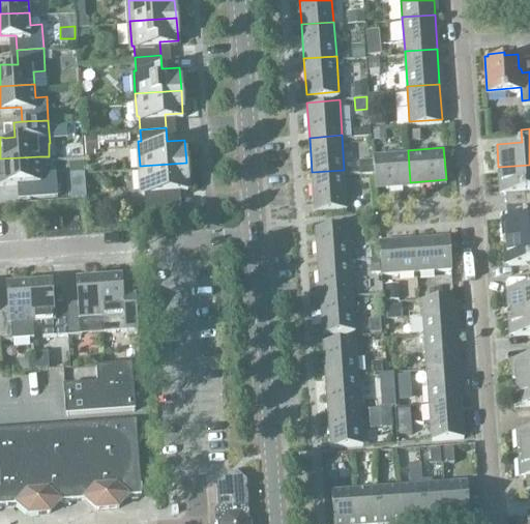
[(410,182),(408,150),(373,152),(375,184),(410,182)]
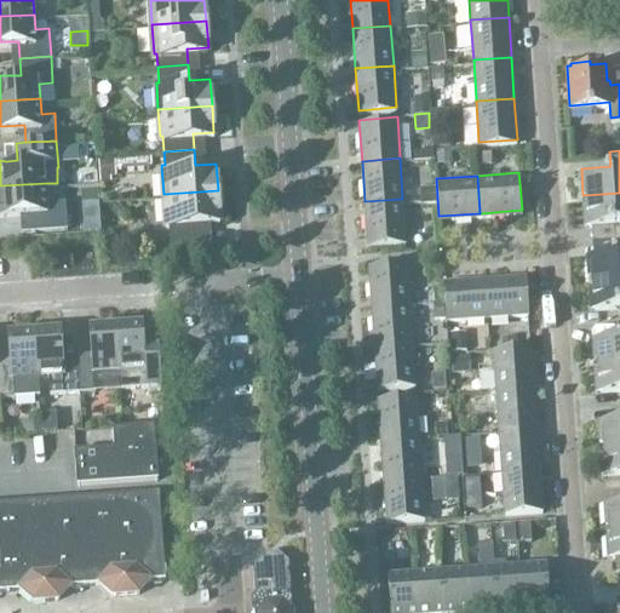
[(46,183),(0,185),(0,211),(30,210),(32,227),(67,224),(65,196),(47,198),(46,183)]
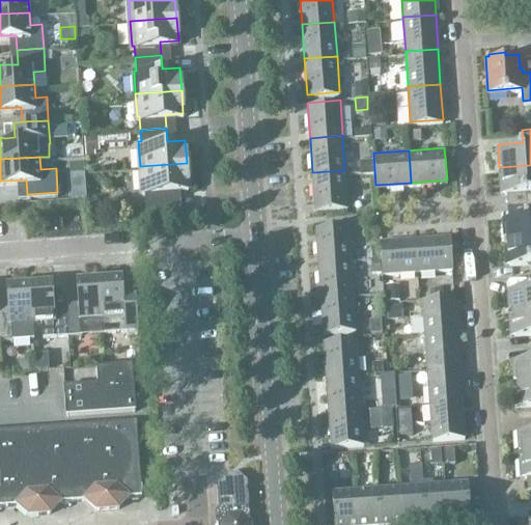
[(187,163),(140,166),(142,189),(144,189),(145,209),(172,206),(170,187),(188,186),(187,163)]
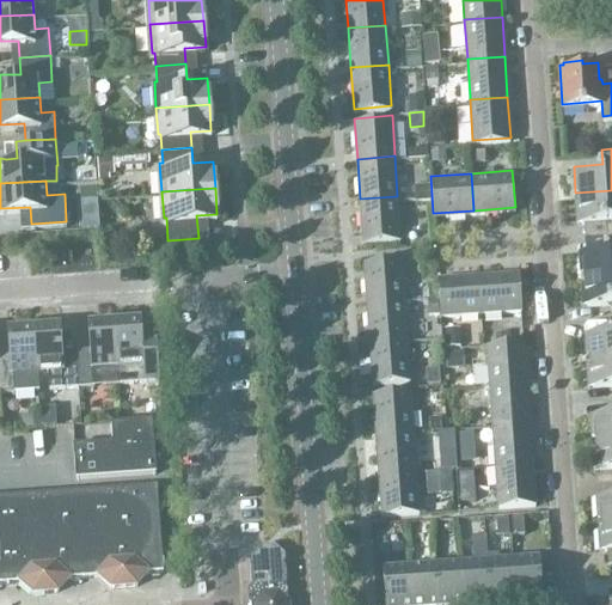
[(611,190),(575,193),(577,220),(606,218),(607,232),(611,231),(611,190)]
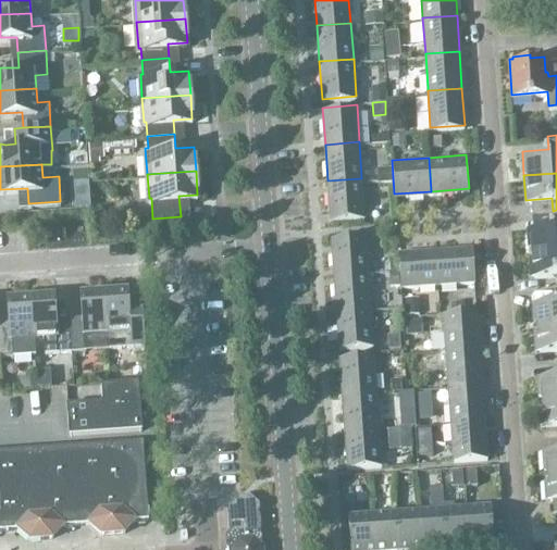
[(361,178),(327,180),(331,217),(364,215),(361,178)]
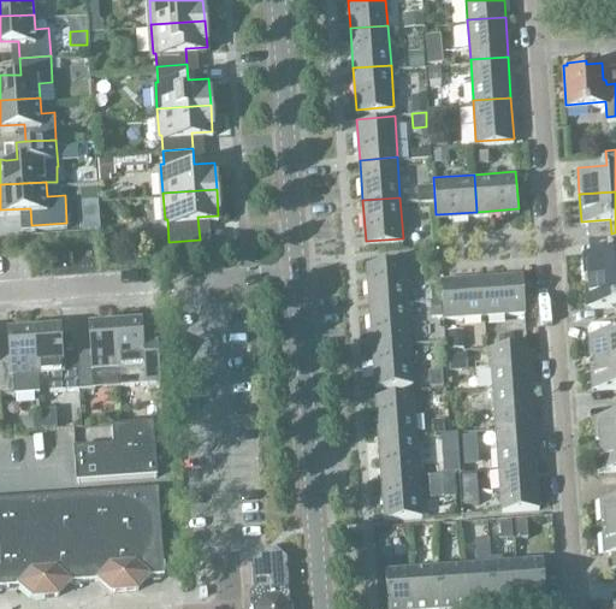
[(100,213),(83,214),(84,225),(100,225),(100,213)]
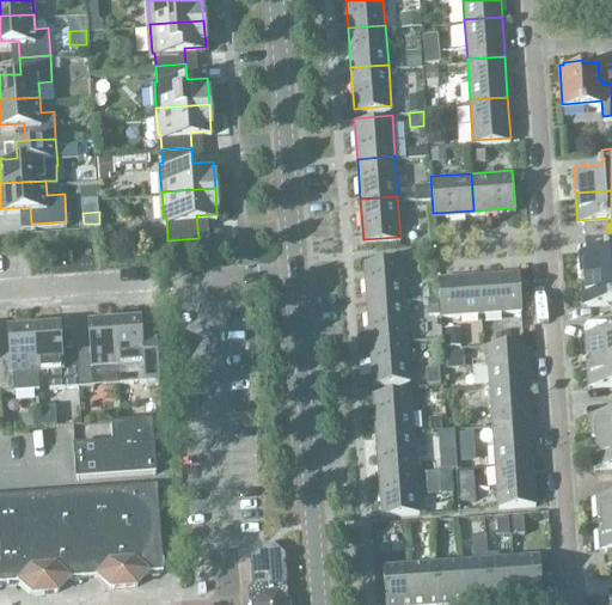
[(611,272),(611,231),(607,232),(609,246),(580,248),(581,275),(611,272)]
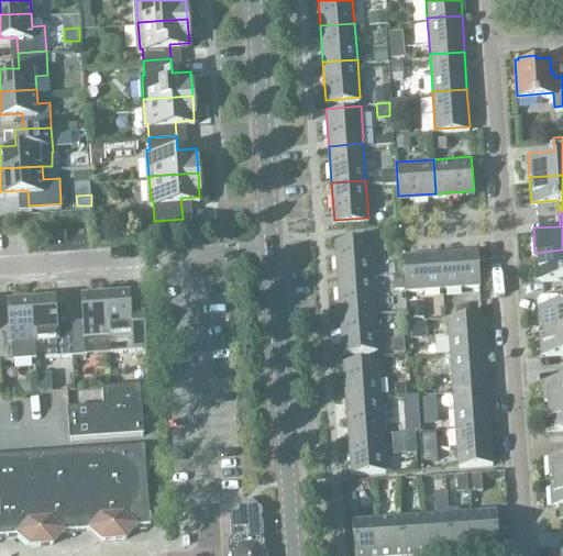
[(335,237),(338,275),(372,273),(370,235),(335,237)]
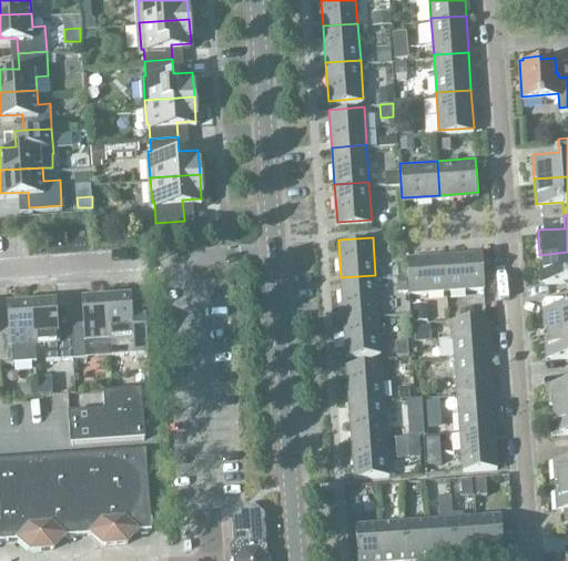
[(482,250),(444,253),(446,287),(485,285),(482,250)]
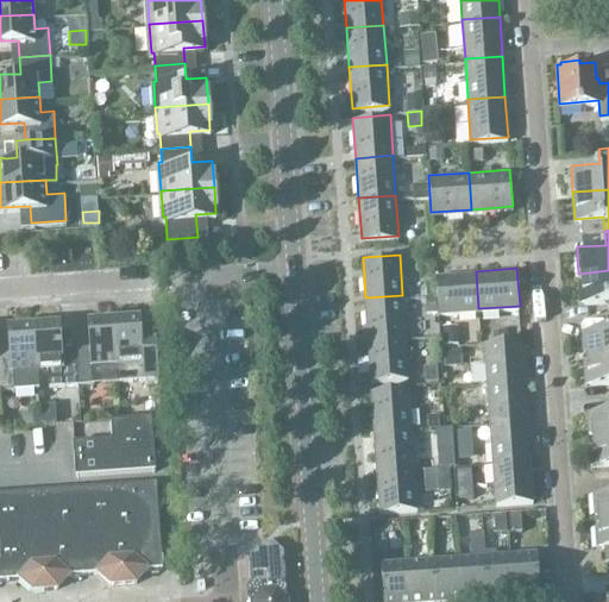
[(608,270),(578,274),(581,300),(608,298),(608,270)]
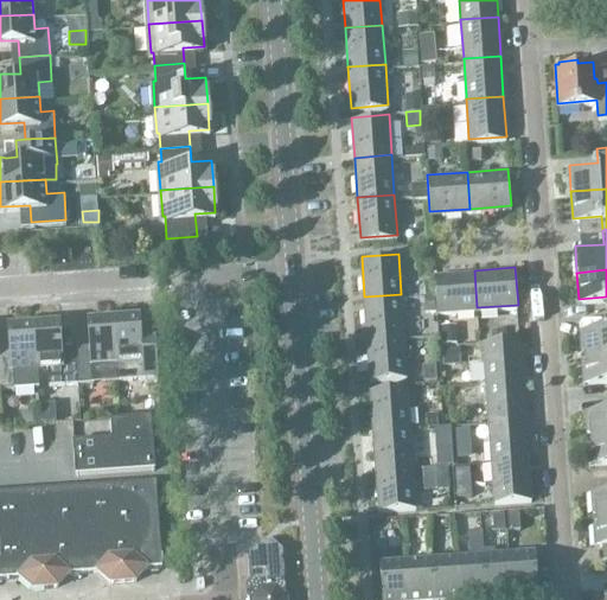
[(477,307),(474,270),(434,273),(436,310),(477,307)]
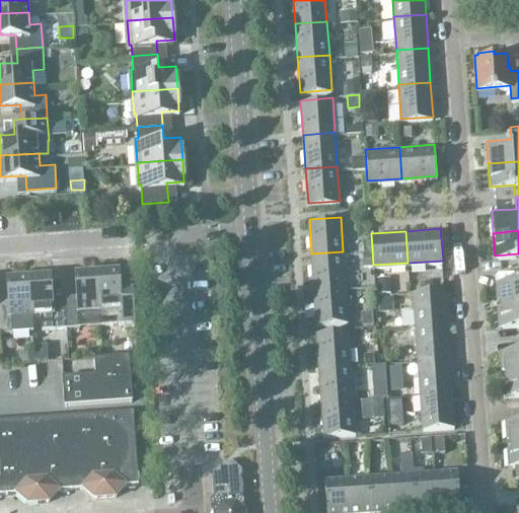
[(311,253),(313,288),(346,286),(343,251),(311,253)]
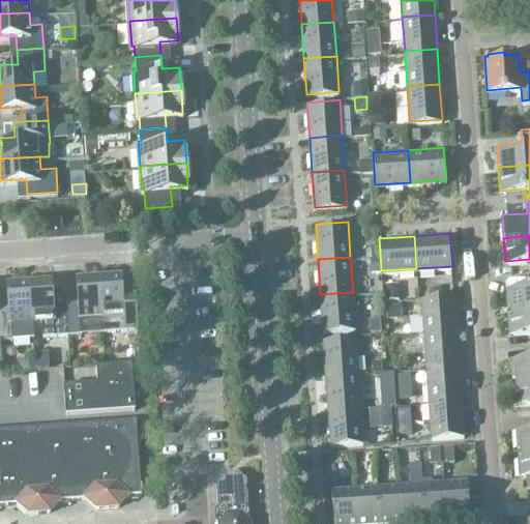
[(99,275),(102,324),(102,328),(138,326),(136,293),(123,294),(122,274),(99,275)]
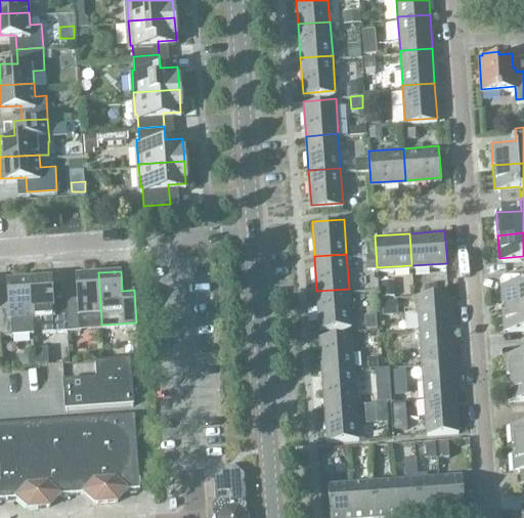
[(63,296),(67,328),(79,327),(79,321),(101,320),(98,272),(76,274),(77,296),(63,296)]
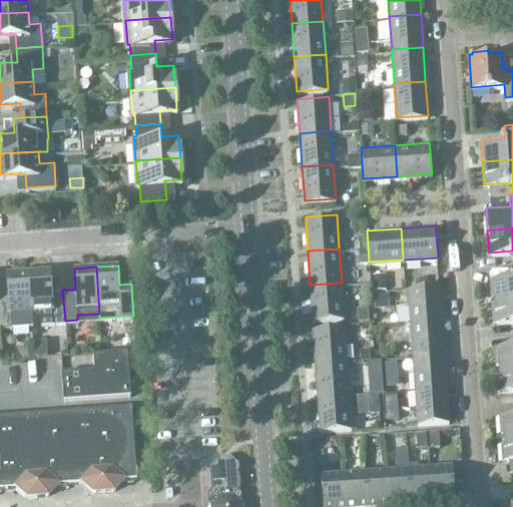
[(51,270),(28,272),(31,308),(43,307),(44,323),(65,321),(62,290),(52,291),(51,270)]
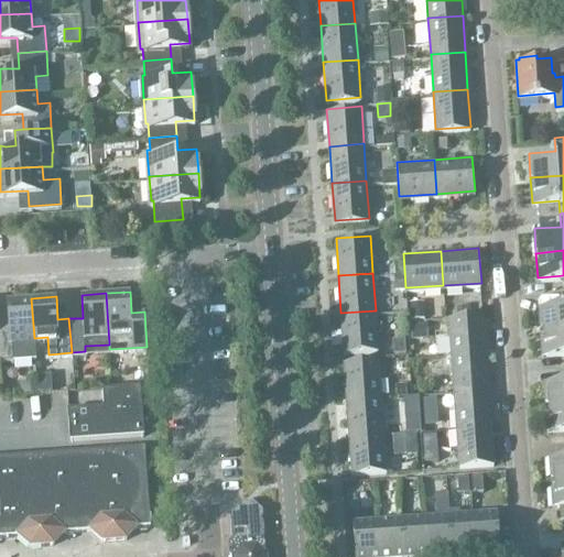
[(0,328),(0,357),(35,355),(34,338),(31,298),(7,299),(9,328),(0,328)]
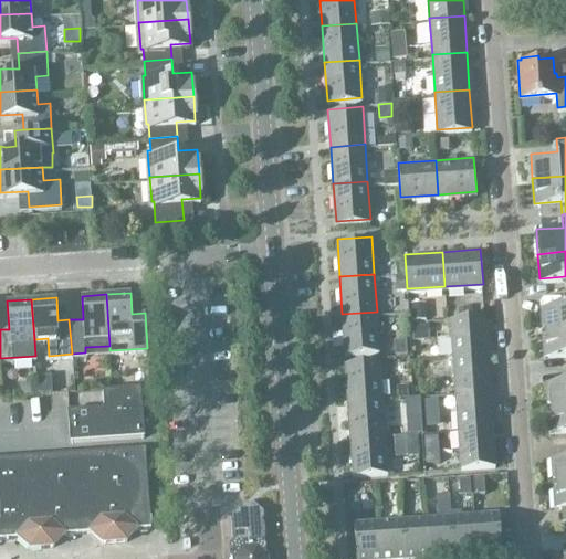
[(565,303),(541,305),(543,329),(565,327),(565,303)]
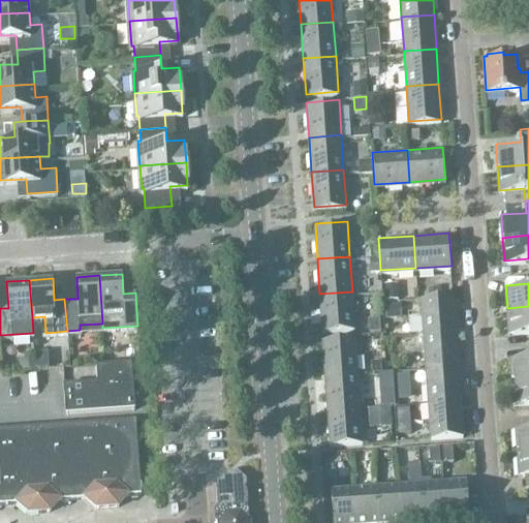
[(352,291),(319,294),(322,329),(354,327),(352,291)]
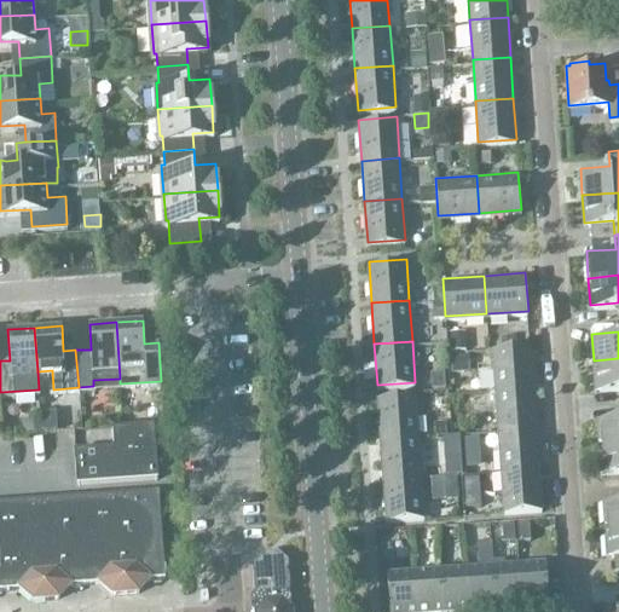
[(492,346),(496,387),(533,385),(531,344),(492,346)]
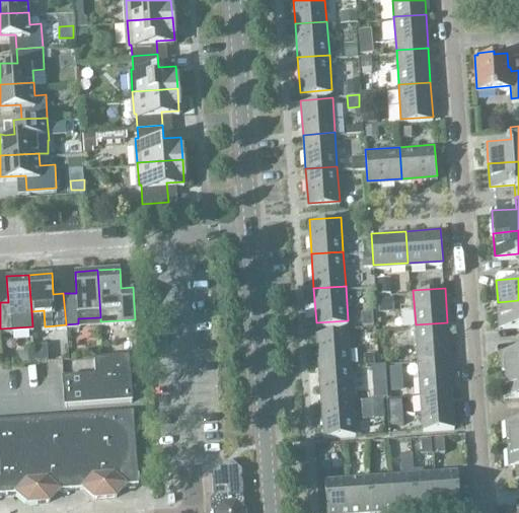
[(518,300),(498,302),(499,325),(518,322),(518,300)]
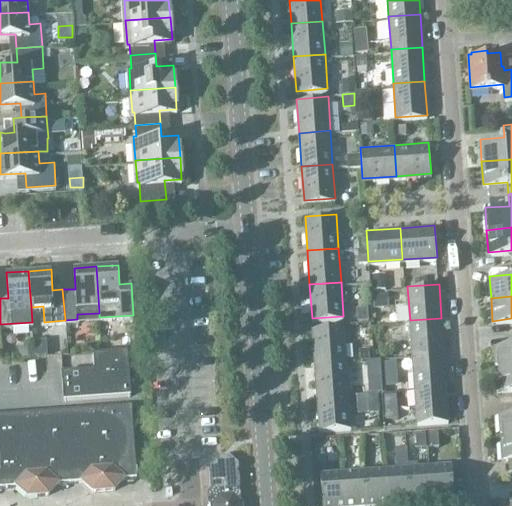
[(410,320),(412,354),(443,351),(441,318),(410,320)]
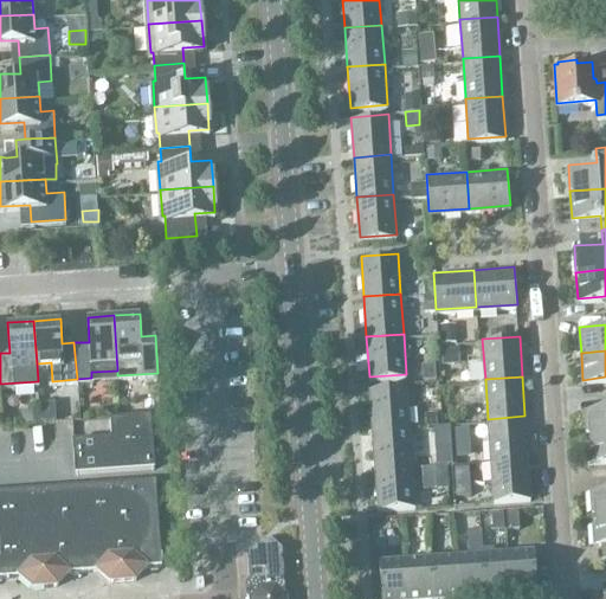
[(369,386),(373,426),(410,424),(406,384),(369,386)]
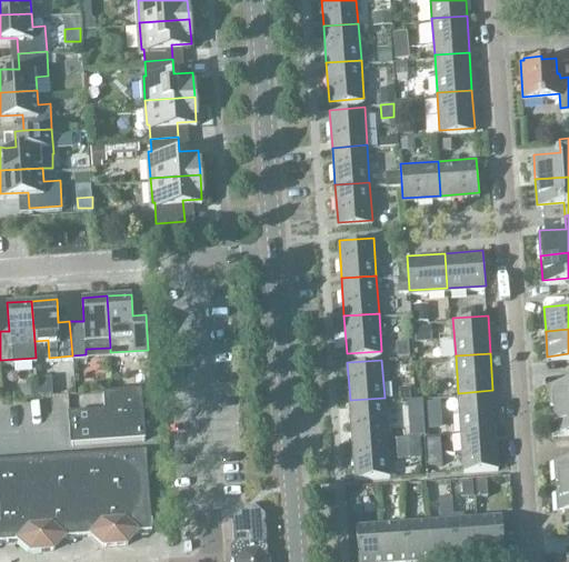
[(568,380),(549,382),(551,407),(568,405),(568,380)]
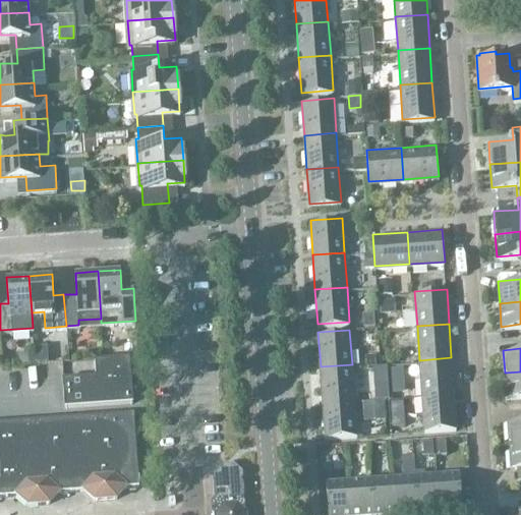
[(35,349),(17,350),(18,360),(35,359),(35,349)]
